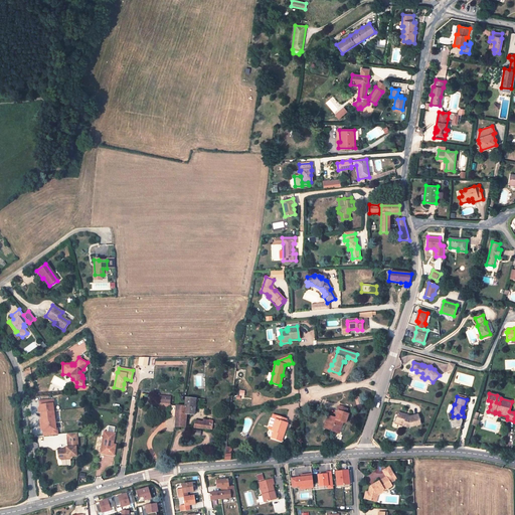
[(196,399),(185,398),(185,406),(187,407),(186,414),(195,415),(195,401),(197,401),(197,399),(196,399)]
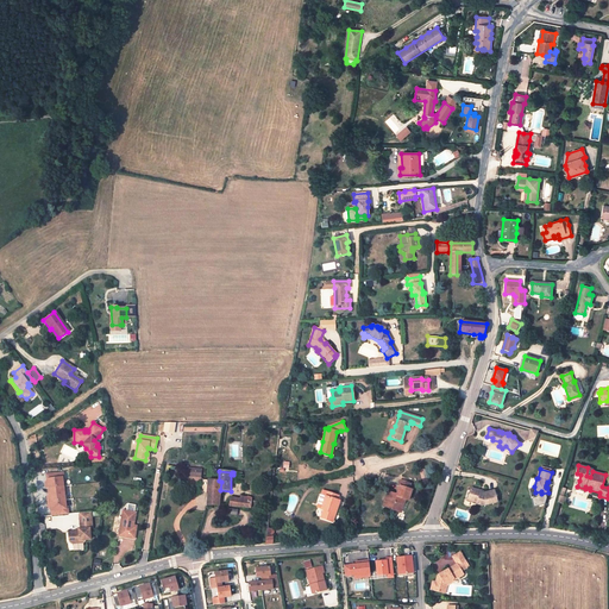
[(61,473),(44,476),(45,481),(46,485),(43,485),(43,490),(45,489),(45,495),(46,495),(46,498),(44,500),(45,508),(48,508),(48,512),(48,518),(66,515),(66,509),(63,509),(62,493),(63,493),(63,487),(61,487),(61,478),(62,478),(61,473)]
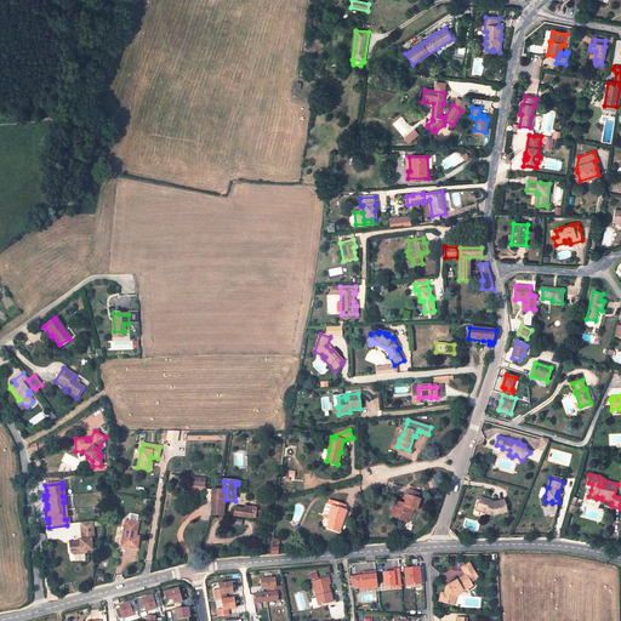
[(226,491),(223,490),(206,489),(206,497),(208,497),(208,502),(212,503),(211,514),(223,516),(224,500),(226,491)]
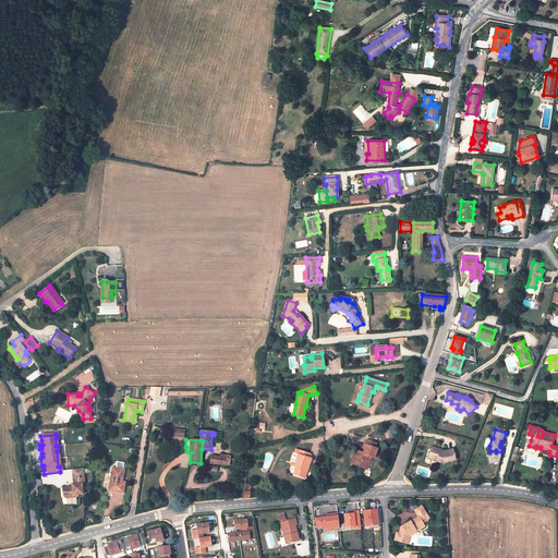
[(374,459),(377,449),(375,448),(376,444),(366,440),(365,445),(366,445),(363,453),(360,452),(355,450),(351,463),(355,465),(356,462),(363,464),(363,468),(367,470),(372,458),(374,459)]
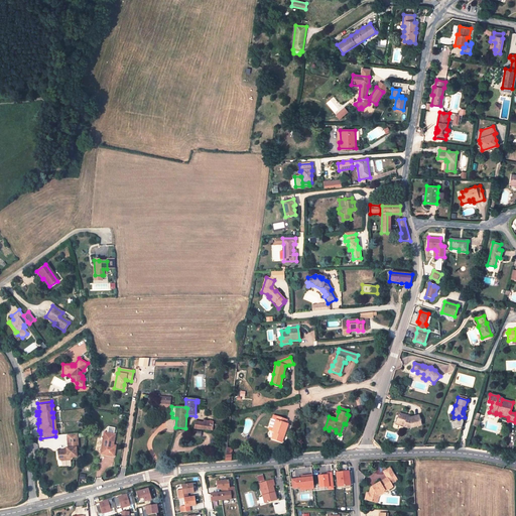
[(408,415),(399,413),(397,421),(401,423),(401,424),(405,426),(405,427),(409,428),(409,427),(412,427),(421,425),(419,415),(410,417),(408,417),(408,415)]
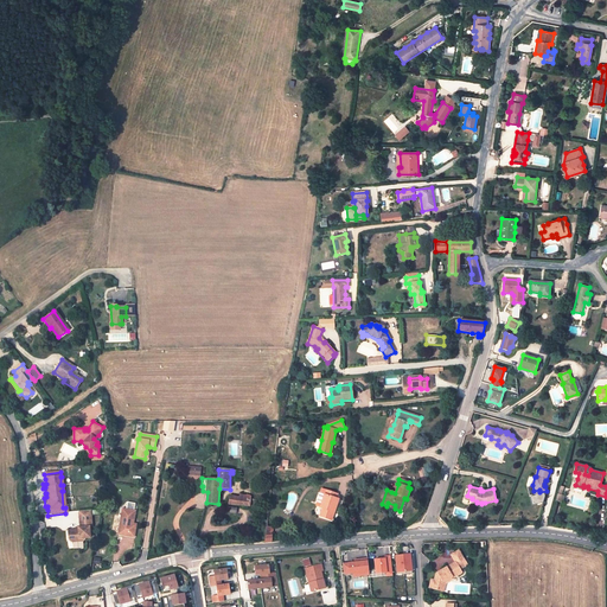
[(337,499),(338,494),(326,490),(325,494),(320,493),(317,503),(321,504),(324,505),(323,509),(320,516),(332,521),(337,505),(334,504),(337,499)]
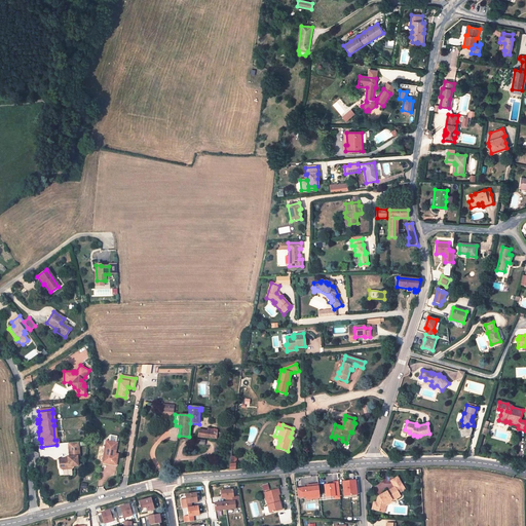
[(217,433),(208,430),(199,429),(198,438),(217,439),(217,433)]
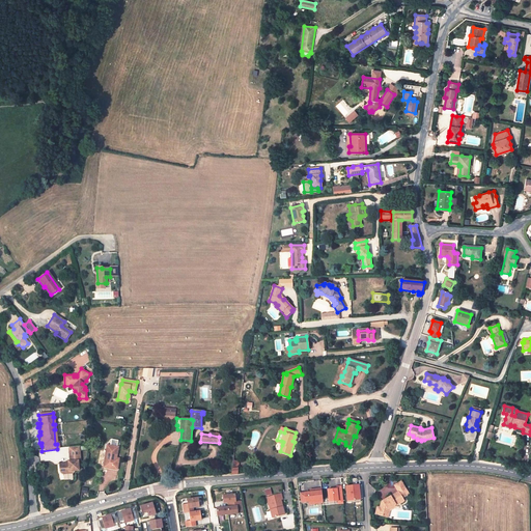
[(117,458),(119,448),(117,448),(118,444),(112,442),(111,446),(108,446),(104,469),(117,471),(119,459),(117,458)]
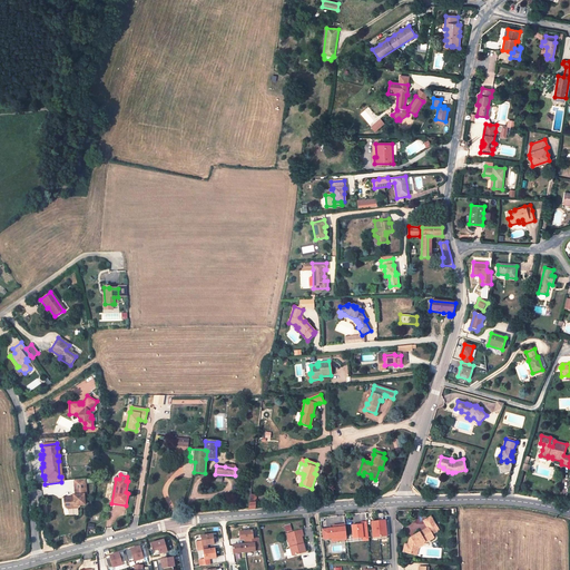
[(75,487),(76,495),(85,495),(87,494),(86,485),(85,480),(74,481),(75,487)]
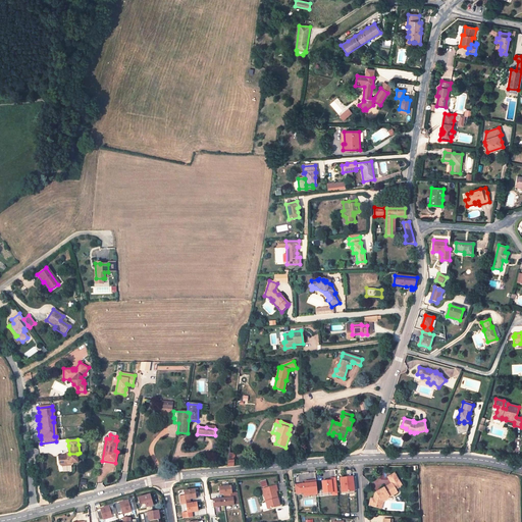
[(65,457),(59,457),(60,465),(62,467),(72,466),(73,463),(79,463),(77,454),(69,454),(67,455),(66,456),(65,457)]
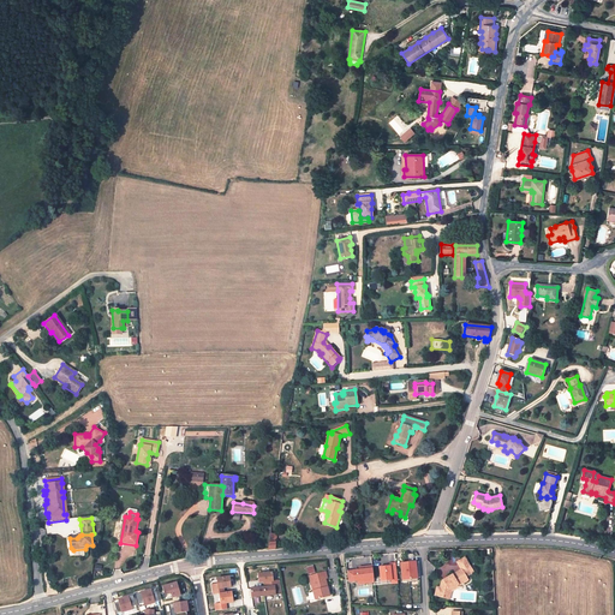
[(436,596),(448,598),(451,590),(459,585),(459,586),(469,580),(467,577),(475,572),(466,557),(458,562),(461,568),(447,578),(447,579),(445,580),(443,579),(442,580),(441,587),(439,587),(436,596)]
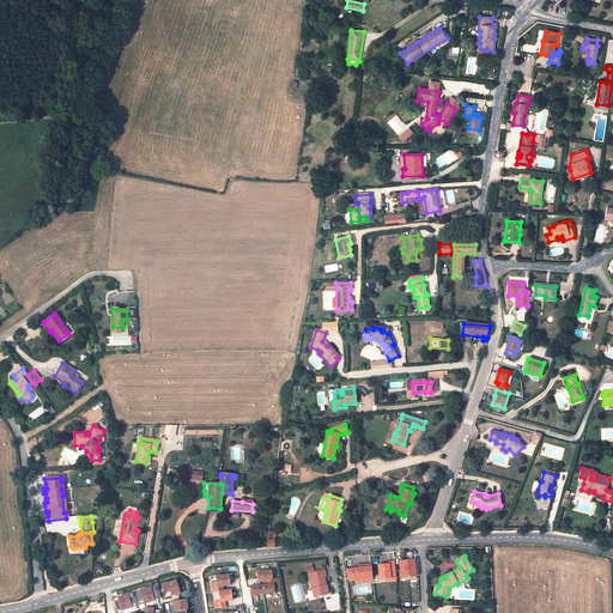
[(414,560),(400,562),(402,578),(417,577),(414,560)]
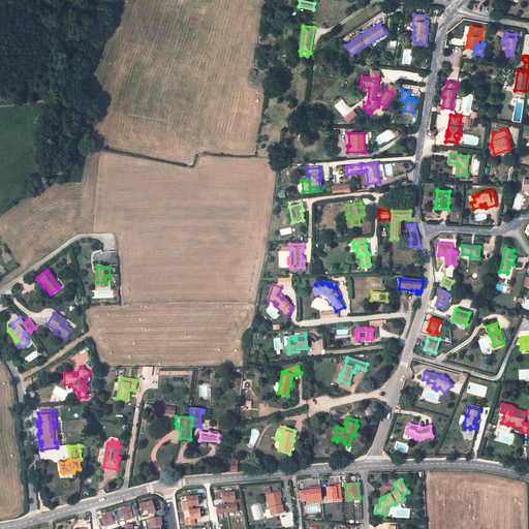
[(341,485),(335,486),(336,487),(332,488),(327,488),(329,500),(337,499),(337,502),(343,501),(341,485)]
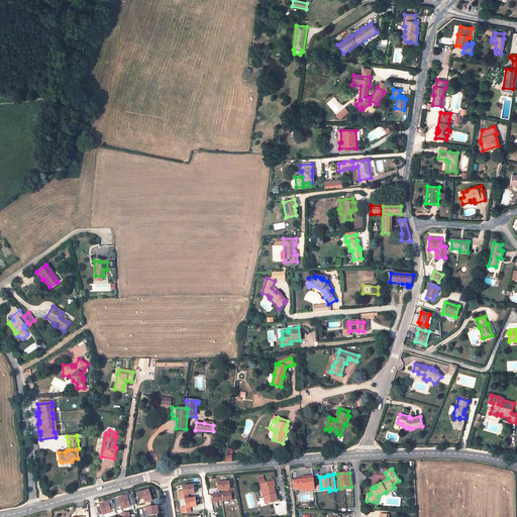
[(302,480),(295,480),(296,489),(300,488),(306,488),(306,491),(315,490),(313,476),(305,477),(305,479),(302,480)]
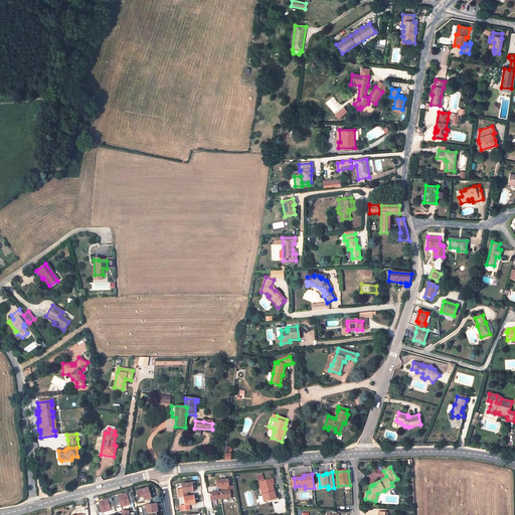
[(228,479),(216,481),(217,488),(221,488),(222,491),(235,490),(234,486),(229,487),(228,479)]
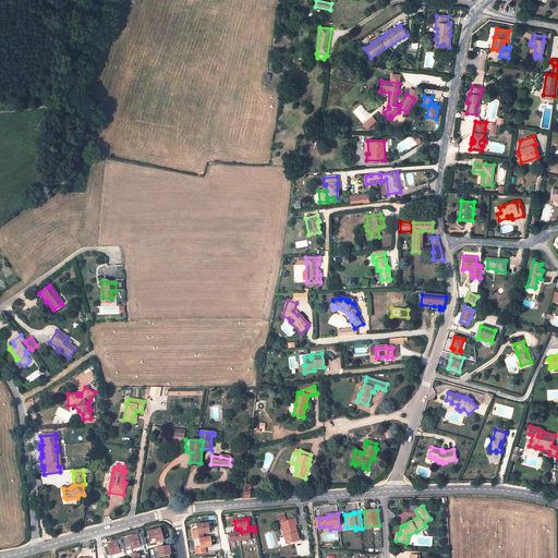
[(280,523),(286,544),(299,541),(295,525),(296,525),(295,520),(280,523)]
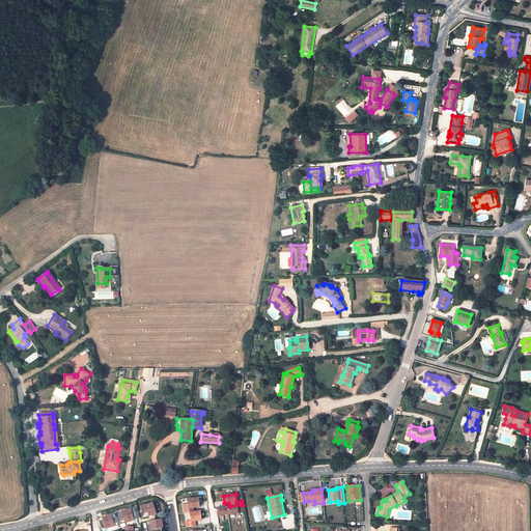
[(183,504),(185,513),(190,512),(194,511),(193,507),(199,506),(198,498),(188,499),(188,504),(183,504)]
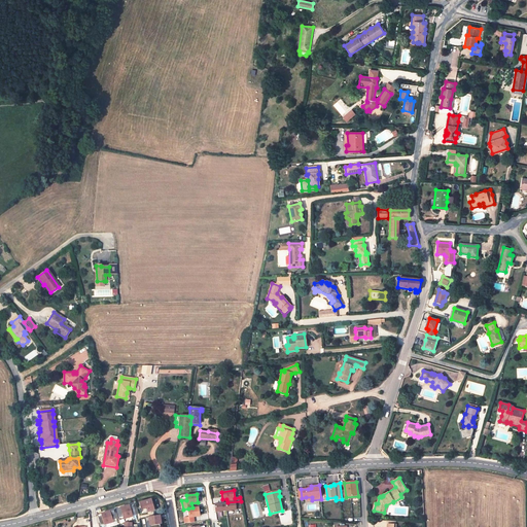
[(152,498),(139,502),(142,514),(157,508),(155,500),(153,501),(152,498)]
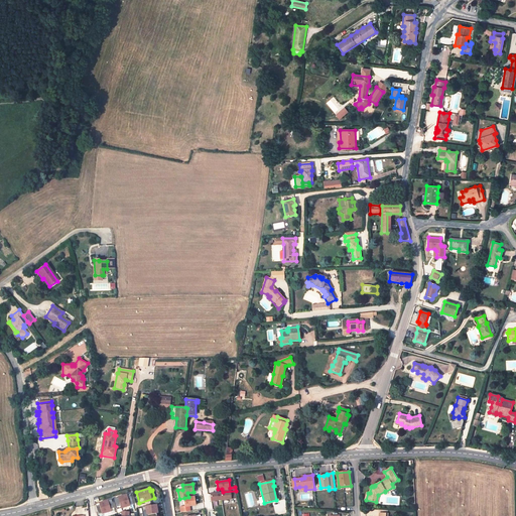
[(223,492),(211,494),(212,501),(237,499),(236,491),(223,492)]
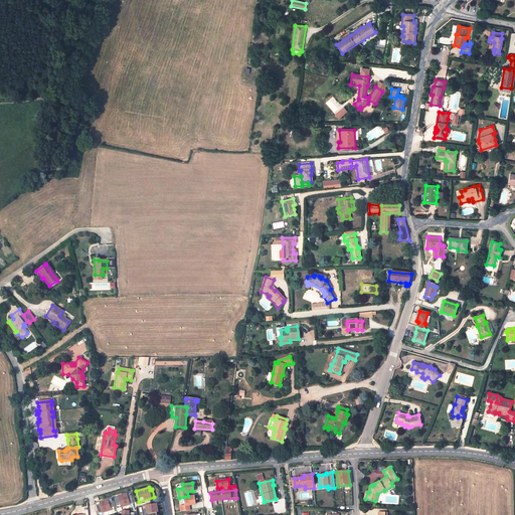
[(385,492),(384,491),(384,490),(377,494),(375,501),(377,502),(378,496),(385,492)]
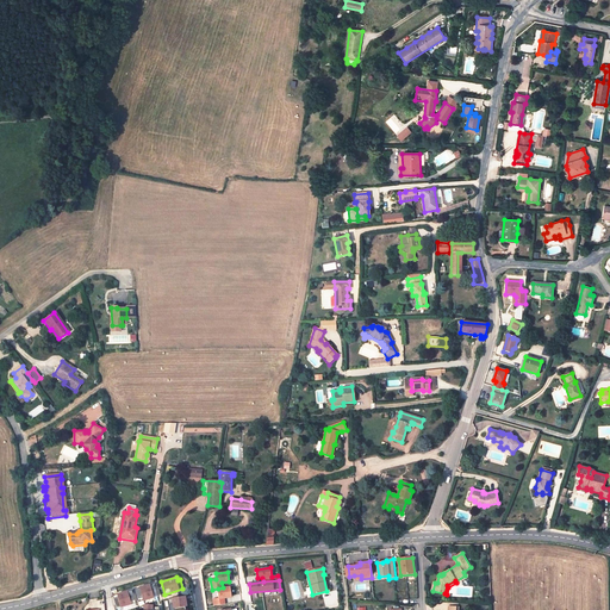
[(154,584),(135,590),(138,603),(159,597),(154,584)]
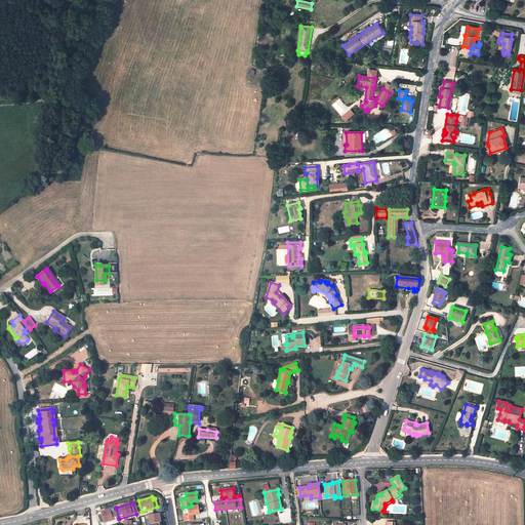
[(184,516),(185,521),(194,520),(193,515),(199,514),(198,506),(192,506),(188,507),(189,515),(184,516)]
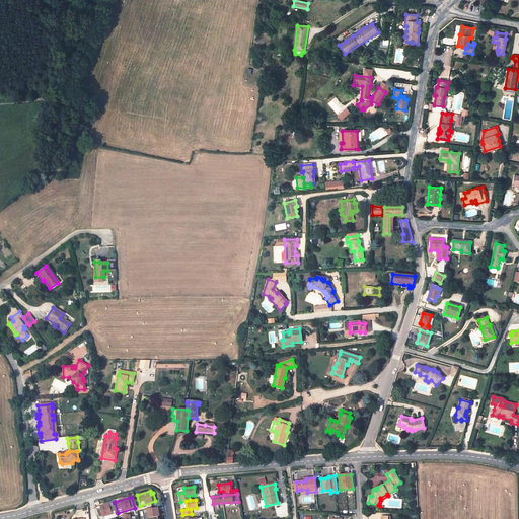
[(113,503),(96,508),(98,518),(116,513),(113,503)]
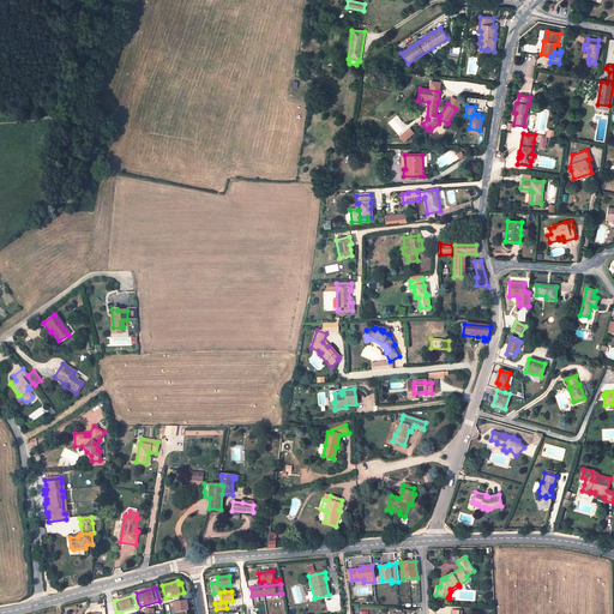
[(185,600),(168,603),(169,613),(186,613),(186,611),(187,611),(185,600)]
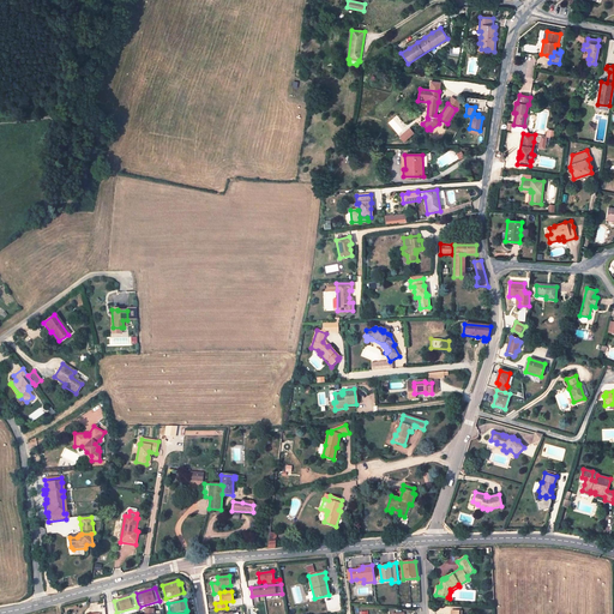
All buildings are outlined.
